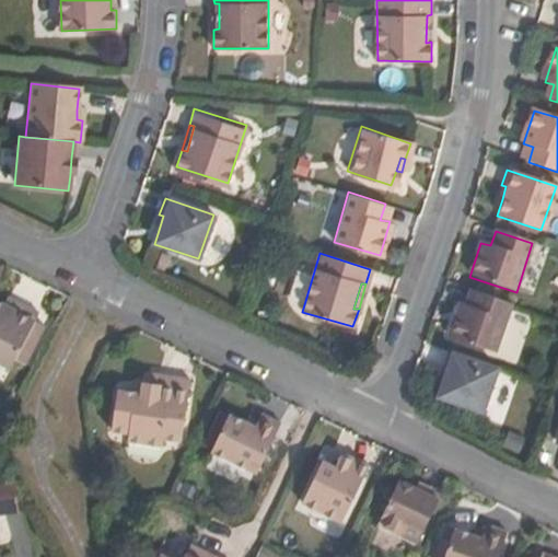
[(495,354),(511,305),(475,293),(469,309),(457,305),(448,338),(495,354)]
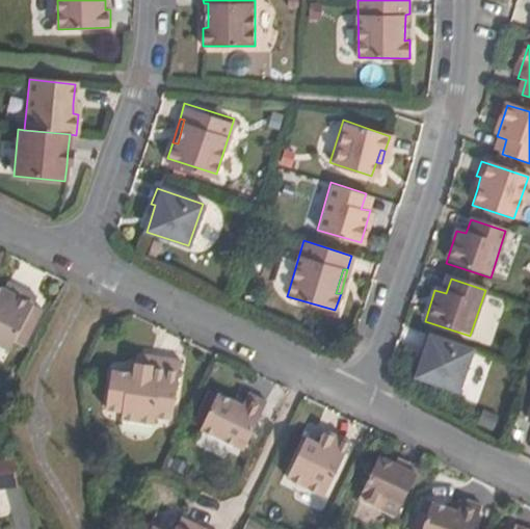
[(6,291),(2,297),(9,300),(12,294),(6,291)]
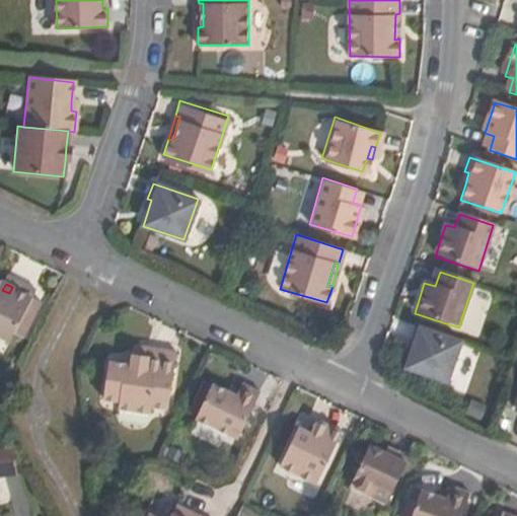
[(2,290),(0,289),(0,345),(6,349),(32,297),(12,287),(9,293),(2,290)]
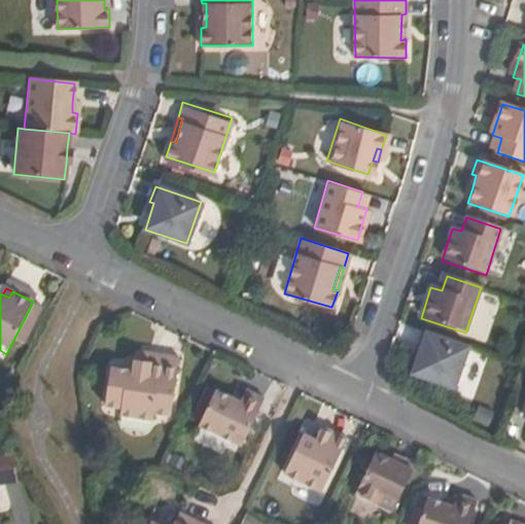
[(452,388),(466,347),(419,332),(415,347),(419,348),(415,359),(410,375),(452,388)]
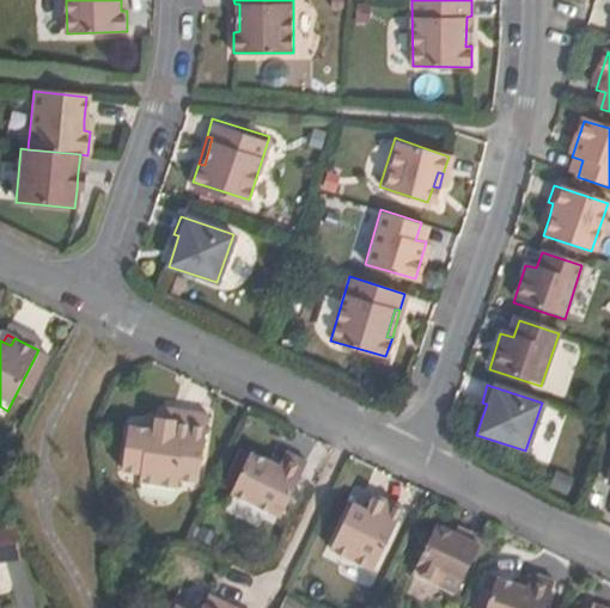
[(168,437),(170,413),(154,411),(152,435),(168,437)]
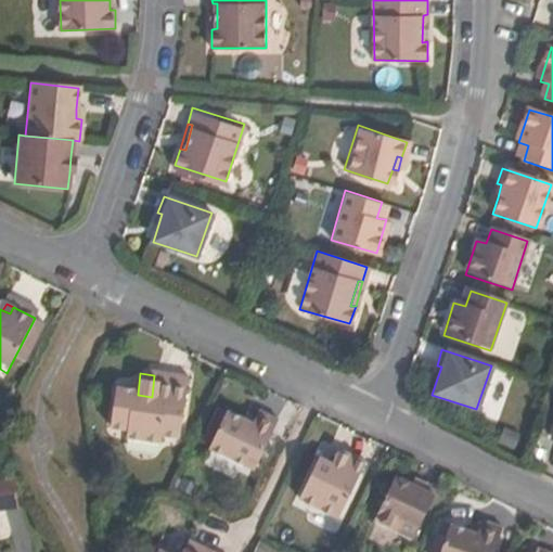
[(187,380),(154,375),(152,397),(138,395),(114,393),(110,433),(125,435),(125,444),(159,448),(159,439),(180,441),(187,380)]
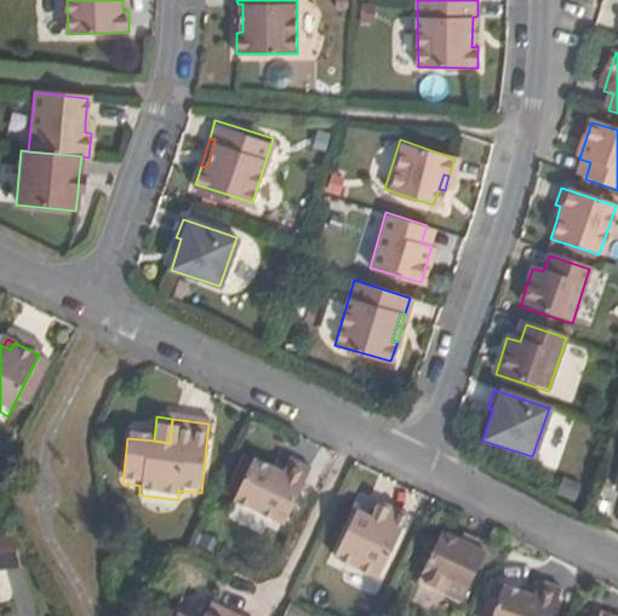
[(289,462),(285,470),(280,478),(270,473),(252,464),(232,506),(282,531),(310,475),(289,462)]
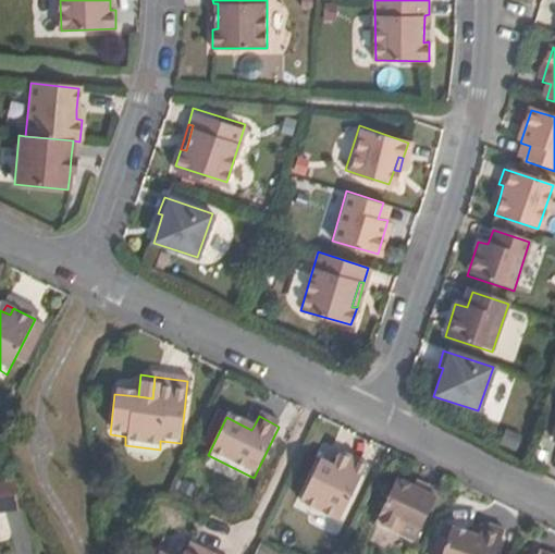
[(251,430),(256,422),(247,418),(243,426),(251,430)]
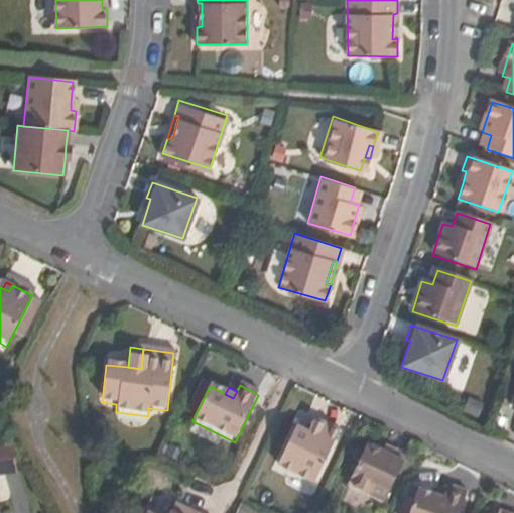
[(478,419),(481,403),(464,400),(460,415),(478,419)]
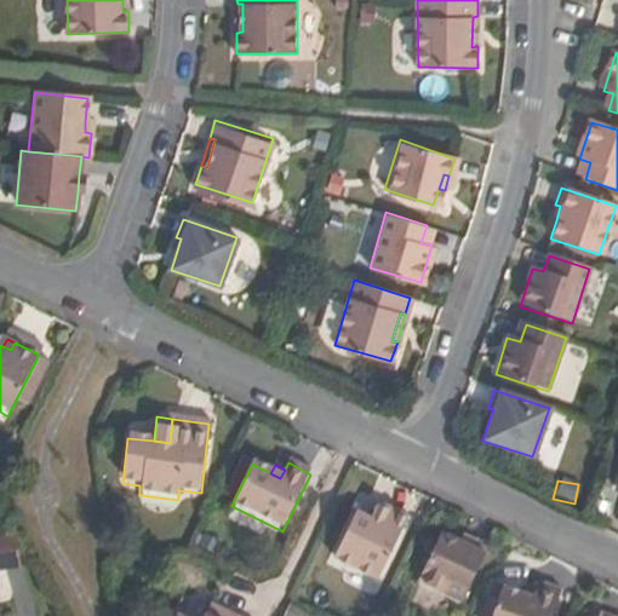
[(376,524),(384,508),(376,505),(368,520),(376,524)]
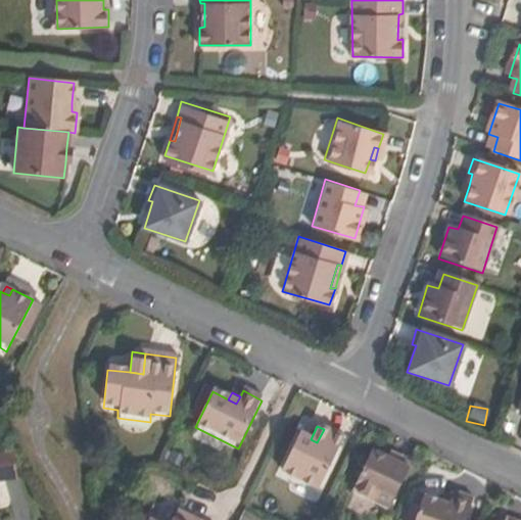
[(341,437),(324,429),(317,442),(311,439),(296,433),(277,473),(316,491),(341,437)]
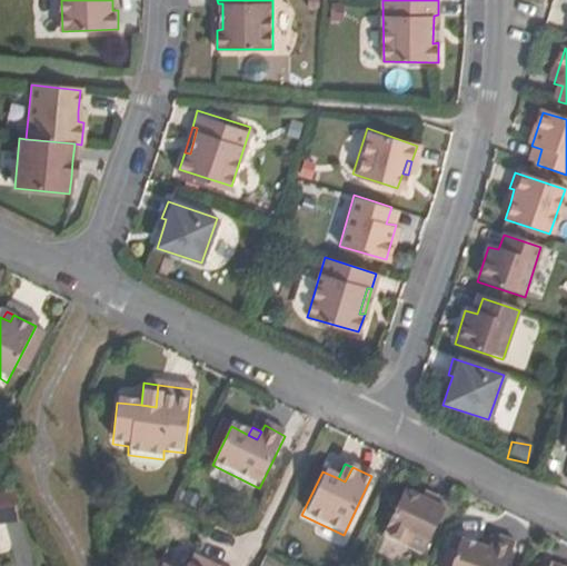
[(0,525),(15,523),(9,489),(0,490),(0,525)]
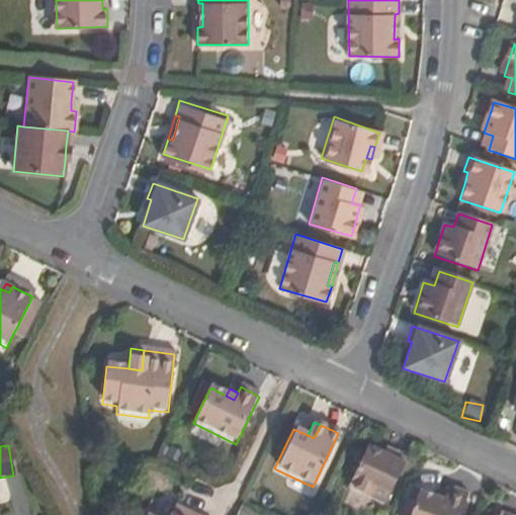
[(382,509),(404,464),(383,455),(367,447),(347,492),(382,509)]
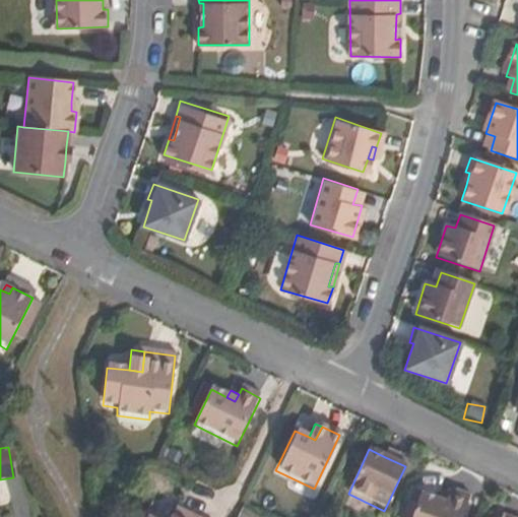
[(385,457),(405,466),(407,461),(388,452),(385,457)]
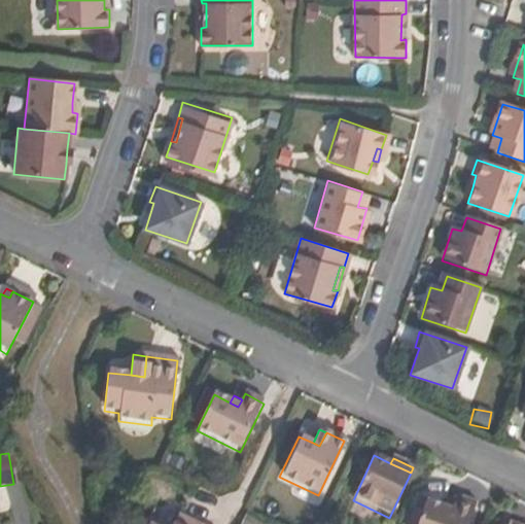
[(452,511),(444,508),(426,502),(418,523),(466,523),(474,503),(457,497),(455,504),(452,511)]
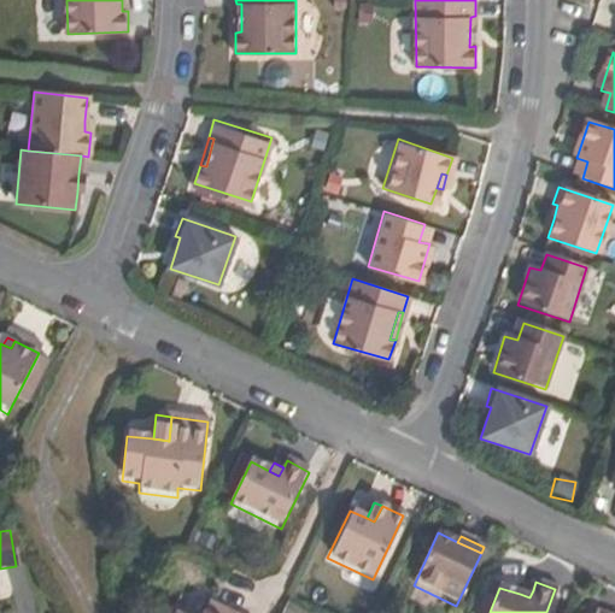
[(522,587),(520,594),(529,597),(533,590),(522,587)]
